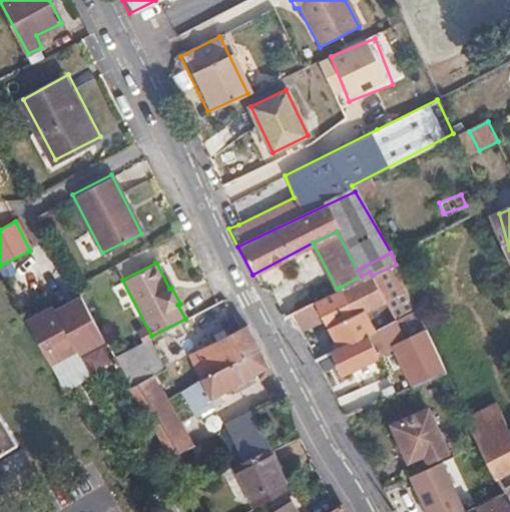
[(356,315),(363,312),(384,300),(372,276),(370,272),(361,276),(341,287),(356,315)]
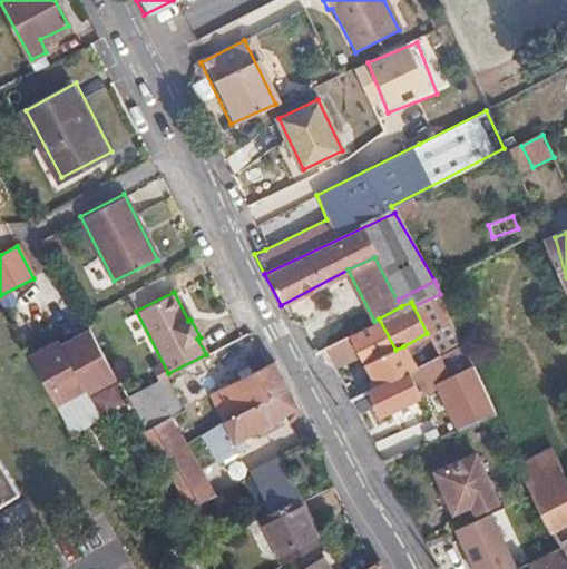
[(322,350),(331,366),(357,352),(375,388),(409,372),(407,370),(413,366),(403,346),(396,350),(379,319),(374,321),(322,350)]
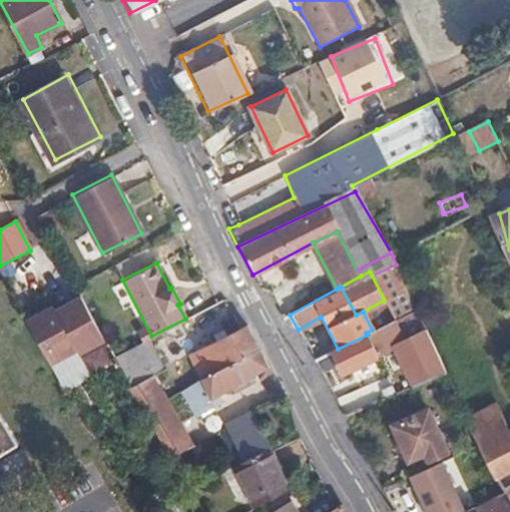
[(53,304),(28,319),(52,363),(77,348),(79,353),(104,339),(80,294),(55,309),(53,304)]
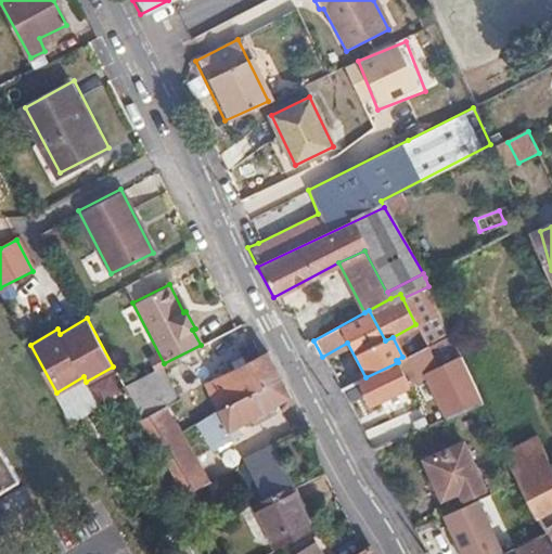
[(424,376),(444,422),(482,407),(450,335),(402,357),(396,360),(398,362),(366,377),(338,389),(351,413),(407,388),(407,384),(424,376)]
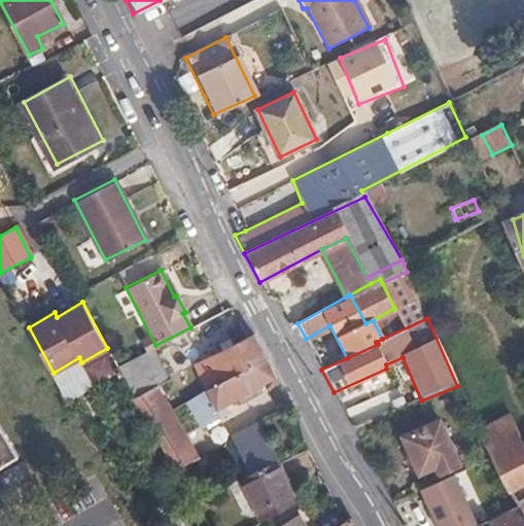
[(205,393),(265,361),(259,351),(252,336),(247,339),(237,322),(223,328),(233,347),(193,367),(205,393)]
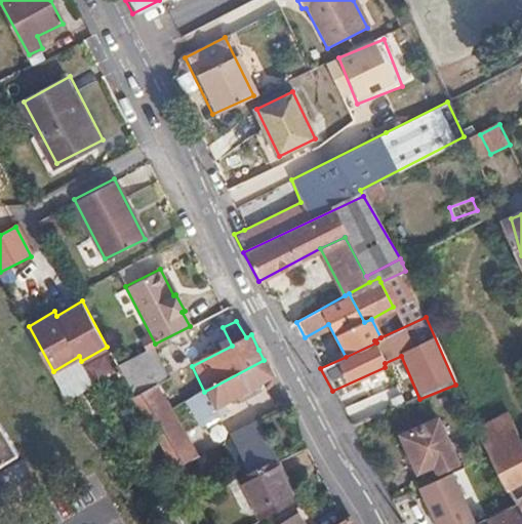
[(162,380),(145,349),(116,364),(132,395),(152,386),(162,380)]
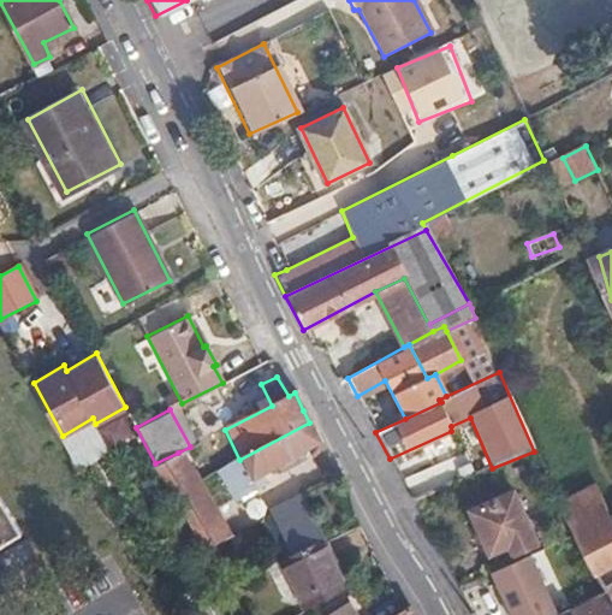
[(251,482),(321,445),(309,423),(239,460),(219,471),(235,501),(255,490),(251,482)]
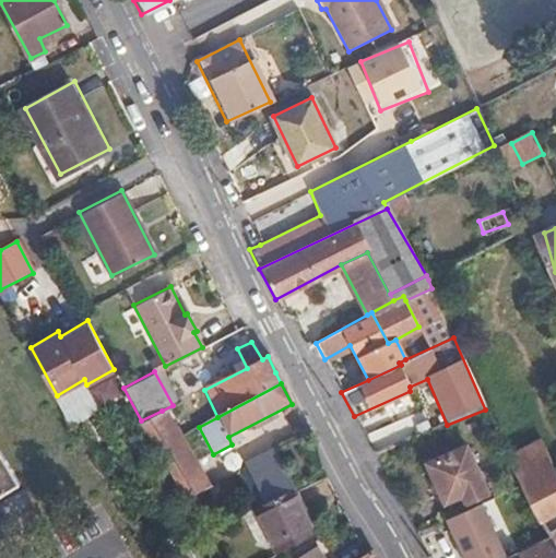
[(156,449),(176,438),(162,411),(141,420),(156,449)]
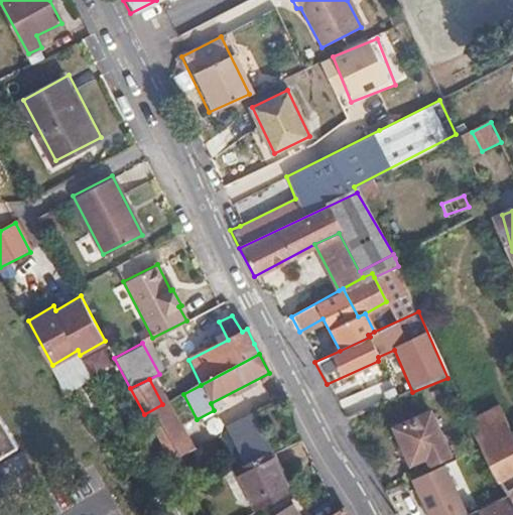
[(186,449),(162,404),(144,414),(168,460),(186,449)]
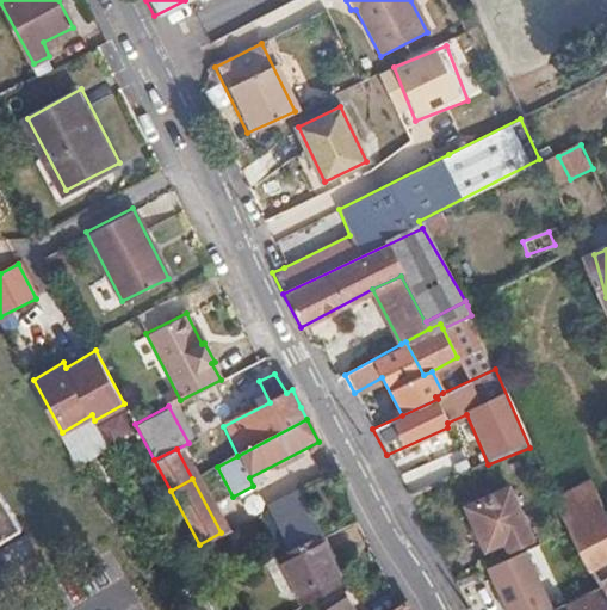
[(600,590),(606,601),(606,571),(601,570),(606,566),(606,518),(604,512),(587,484),(551,505),(581,555),(600,590)]
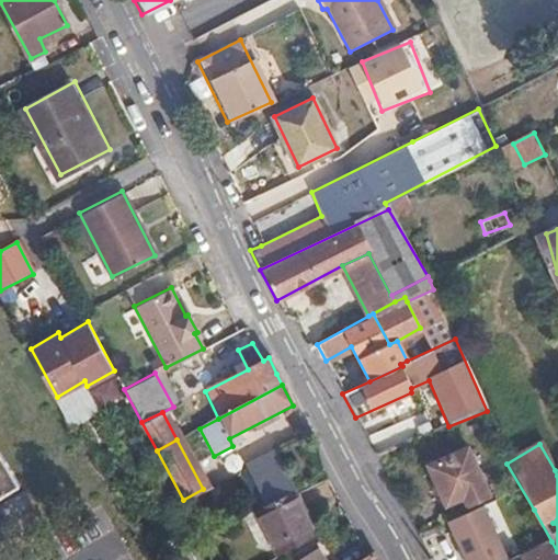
[(465,450),(421,468),(437,507),(456,500),(459,509),(484,498),(465,450)]
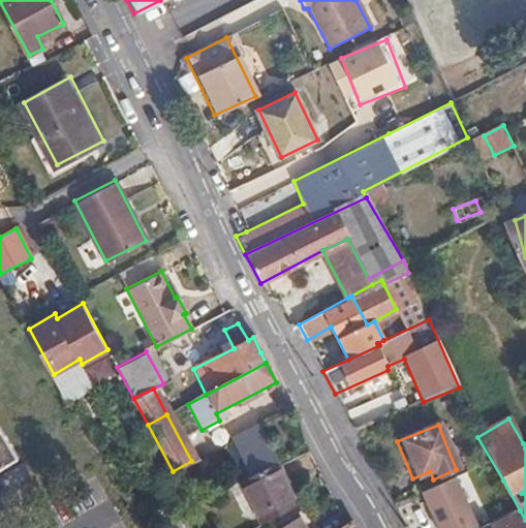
[(269,466),(274,464),(255,430),(231,441),(249,477),(269,466)]
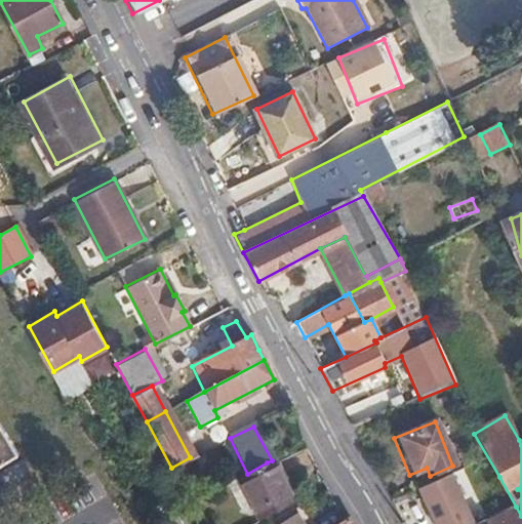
[(0,465),(16,456),(0,429),(0,465)]
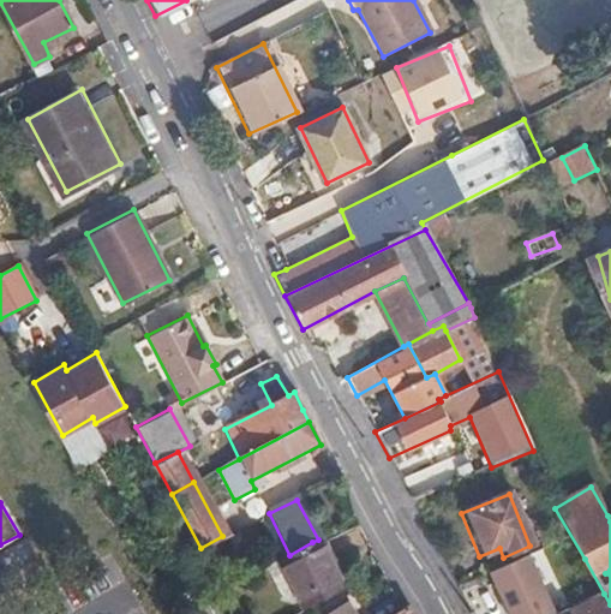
[(304,613),(309,610),(341,592),(312,542),(289,555),(270,566),(295,613),(304,613)]
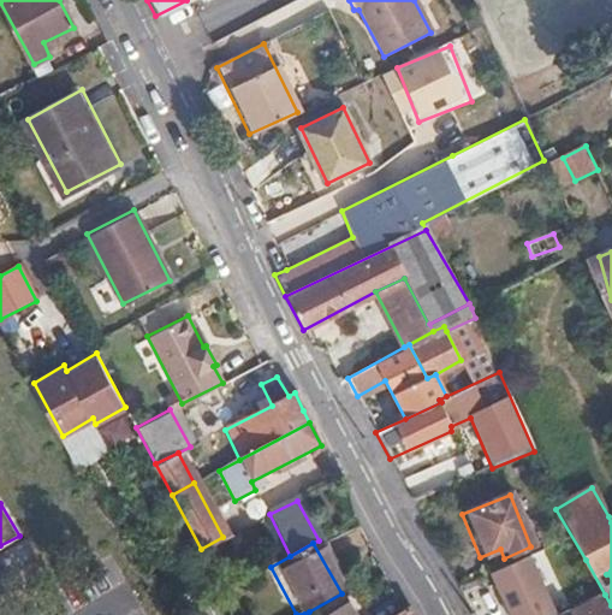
[(565,611),(568,610),(605,595),(586,560),(547,577),(565,611)]
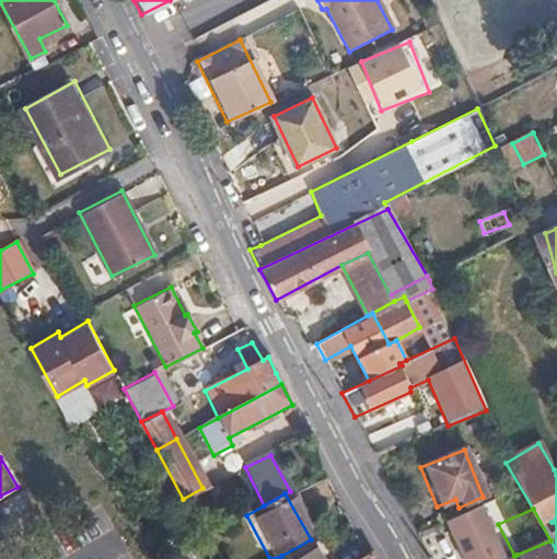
[(517,555),(519,558),(556,558),(556,550),(550,540),(517,555)]
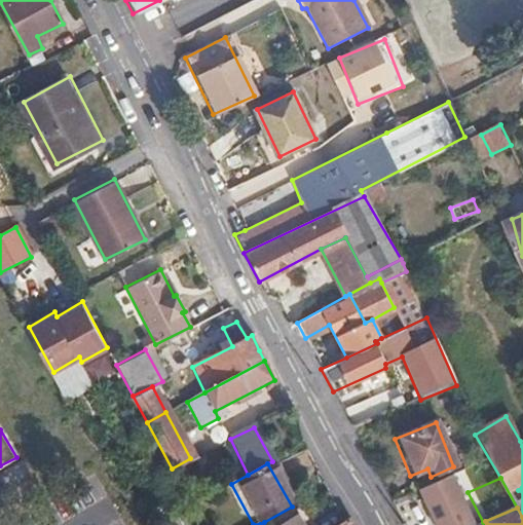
[(300,524),(294,512),(268,524),(300,524)]
